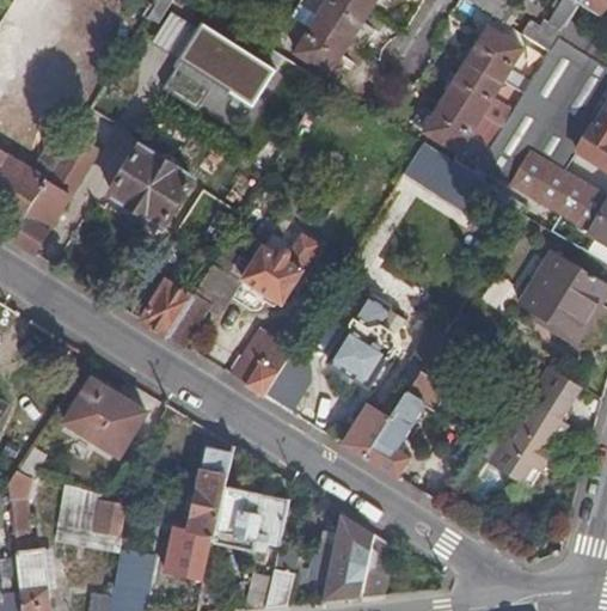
[(7,0),(0,13),(0,31),(17,43),(22,46),(49,1),(48,0),(7,0)]
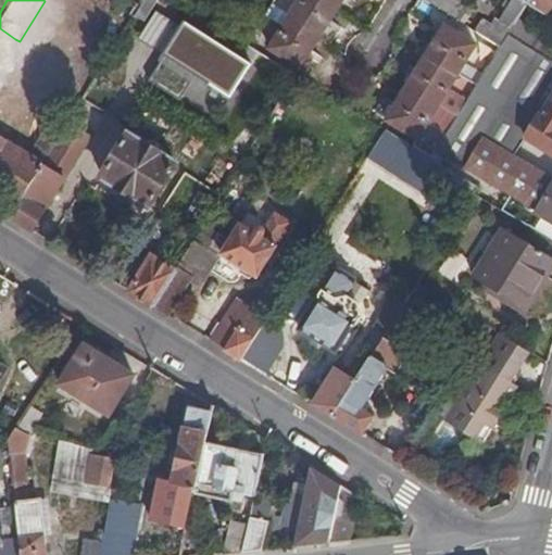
[(128,19),(139,0),(117,0),(116,2),(112,8),(128,19)]
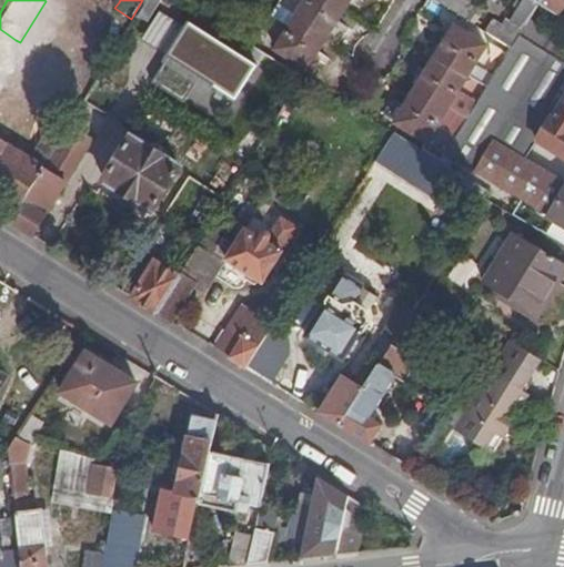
[(301,0),(271,48),(302,67),(344,0),(301,0)]
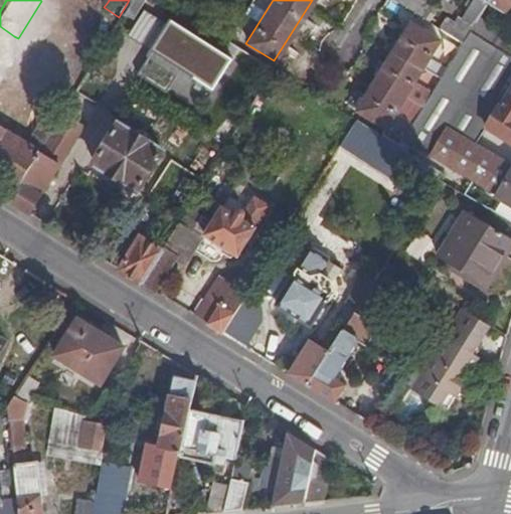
[(389,0),(429,24),(434,15),(419,7),(422,0),(389,0)]
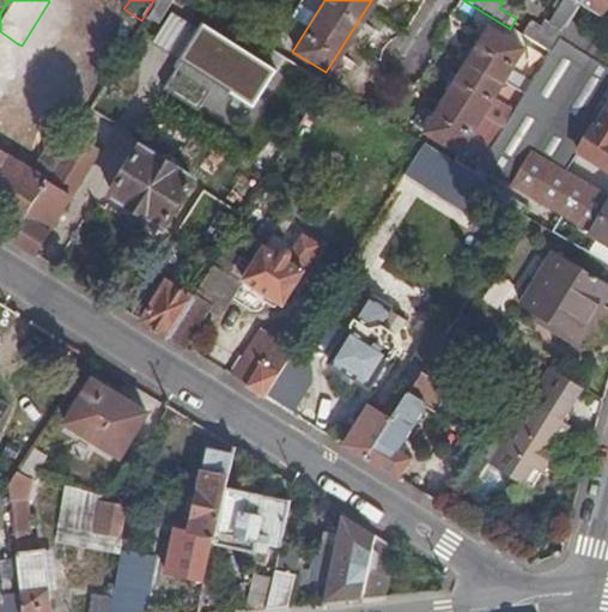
[(559,0),(533,44),(549,54),(559,40),(570,23),(579,6),(583,0),(559,0)]
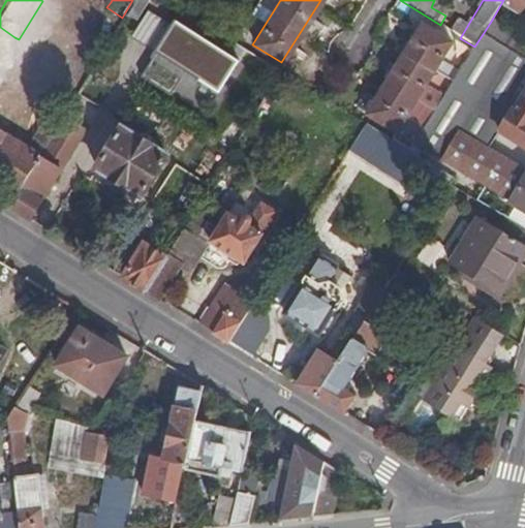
[(503,0),(500,5),(519,18),(524,6),(524,0),(503,0)]
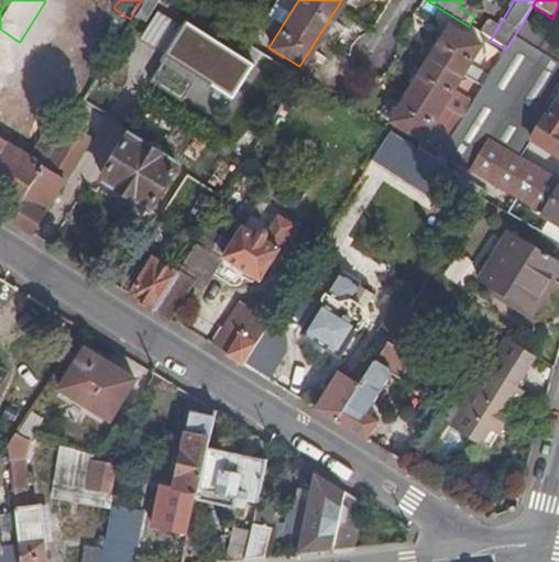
[(157,8),(141,35),(164,50),(182,22),(157,8)]
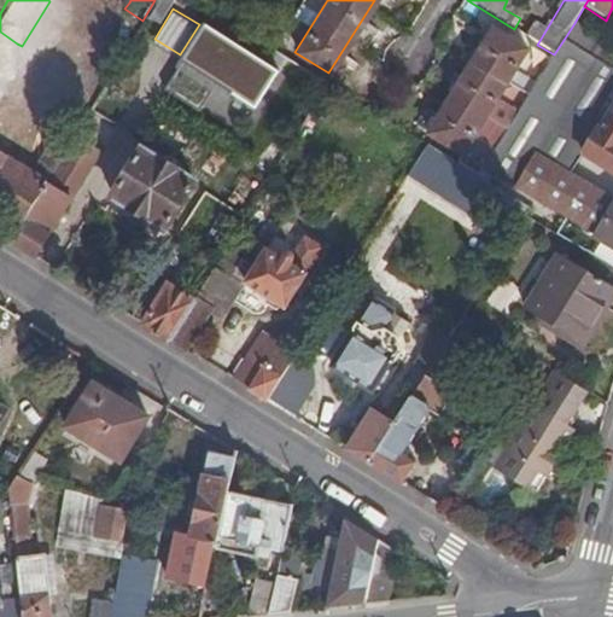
[(260,106),(285,65),(210,18),(169,83),(182,92),(192,77),(239,106),(244,97),(260,106)]
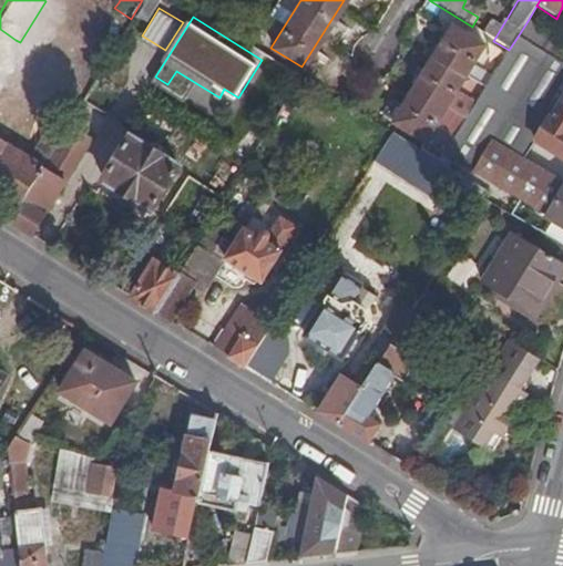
[(544,32),(528,21),(518,37),(533,47),(544,32)]
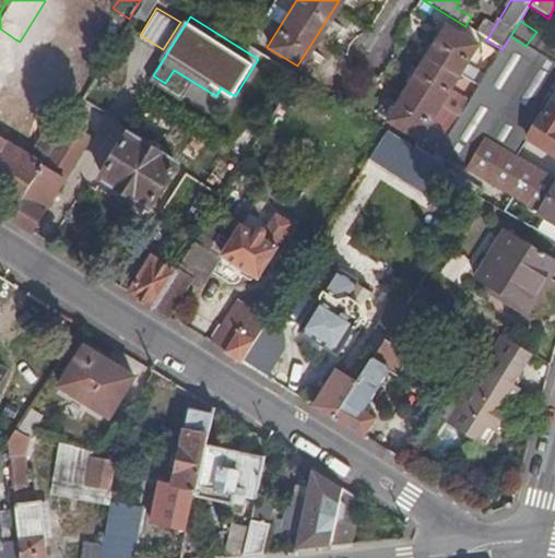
[(68,60),(85,34),(75,26),(57,52),(68,60)]
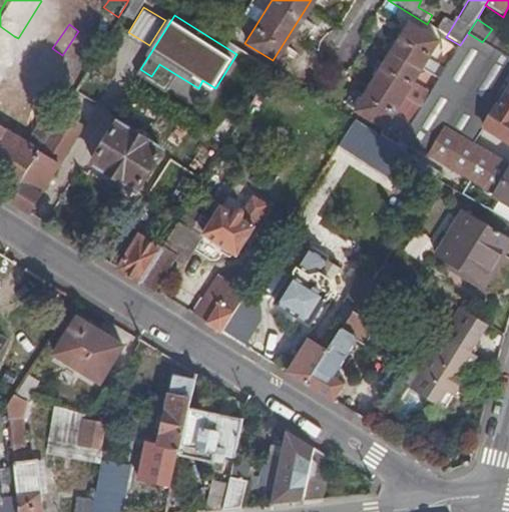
[(0,176),(15,185),(36,150),(56,119),(56,118),(45,111),(24,142),(0,127),(0,58),(14,36),(0,26),(0,176)]
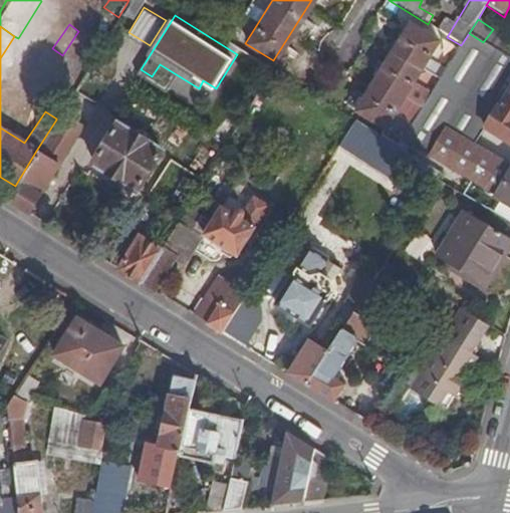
[(439,44),(436,42),(412,26),(357,111),(384,129),(435,49),(439,44)]
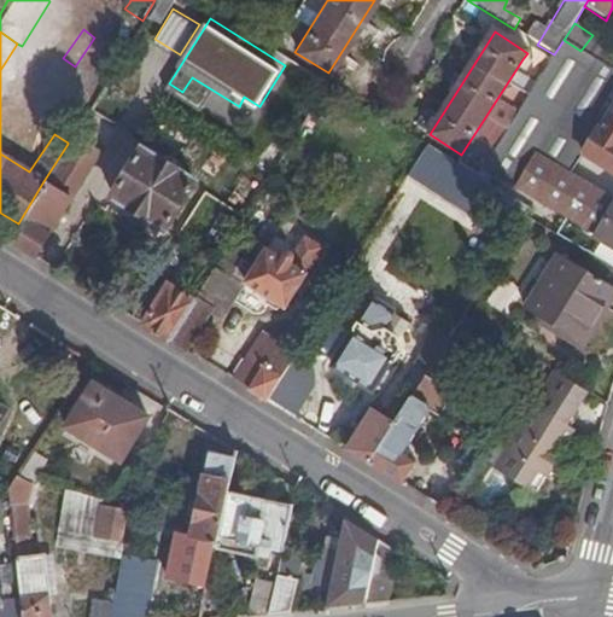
[(612,250),(612,204),(566,176),(579,156),(612,176),(612,70),(581,51),(564,40),(554,54),(544,71),(488,159),(506,172),(520,149),(531,153),(511,187),(612,250)]
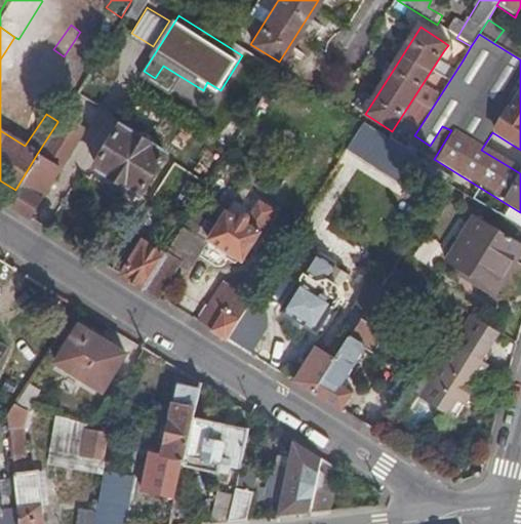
[(471,46),(456,38),(452,35),(445,43),(448,45),(444,50),(463,61),(471,46)]
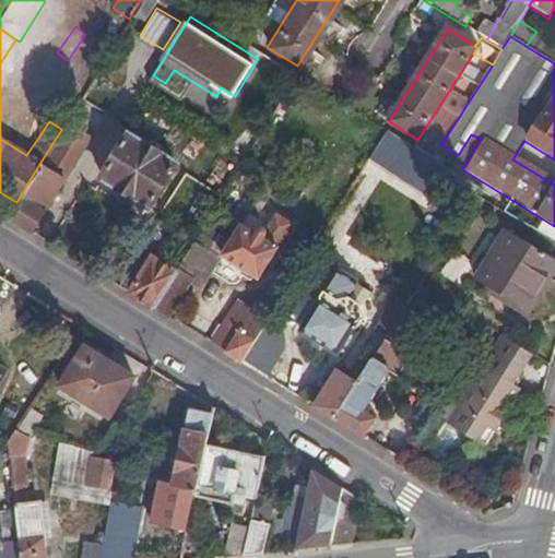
[(252,91),(271,102),(285,79),(267,68),(252,91)]
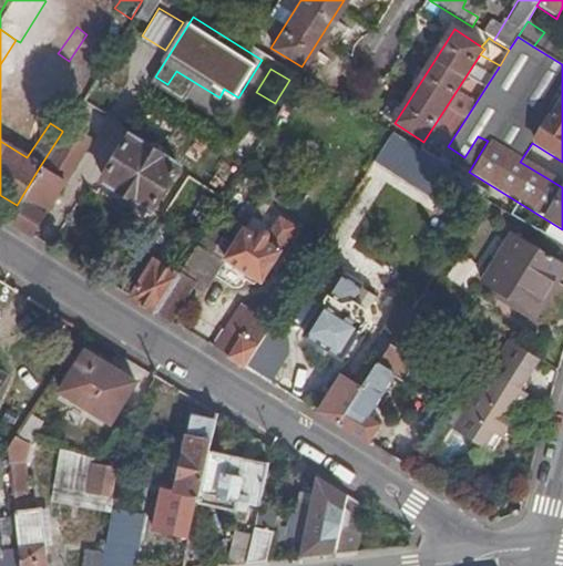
[(40,166),(63,179),(84,146),(62,132),(40,166)]
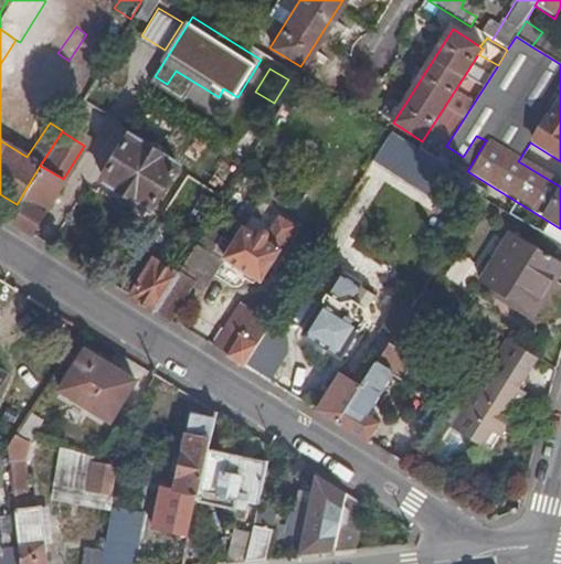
[(367,171),(427,200),(446,161),(384,132),(367,171)]
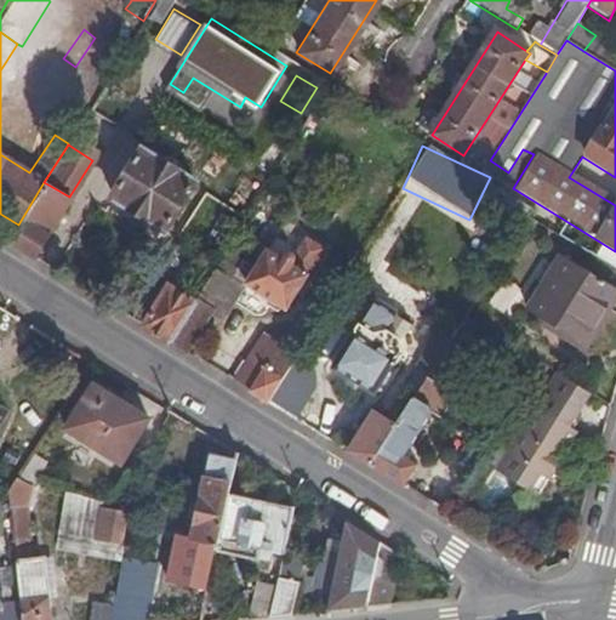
[(140,149),(109,197),(161,229),(192,181),(140,149)]
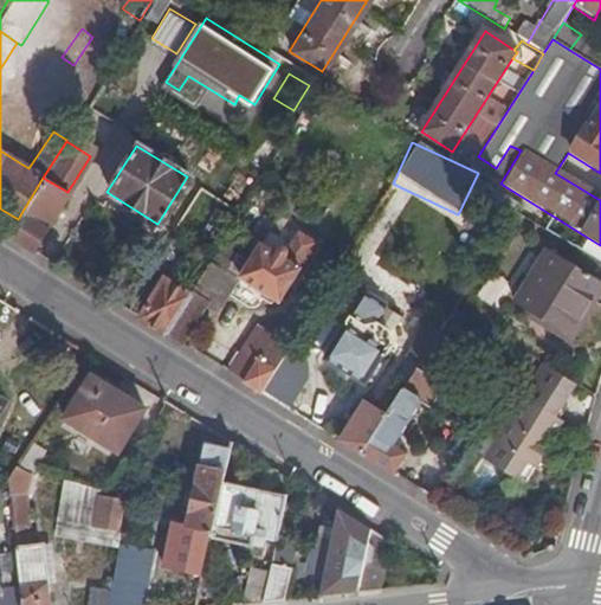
[(490,178),(501,184),(521,150),(510,146),(496,168),(490,178)]
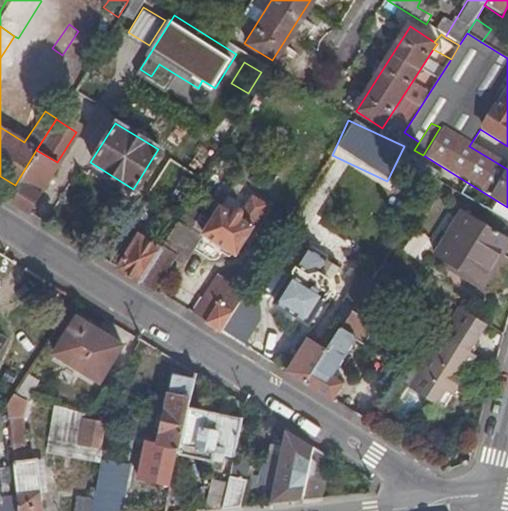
[(404,132),(399,141),(414,150),(419,142),(404,132)]
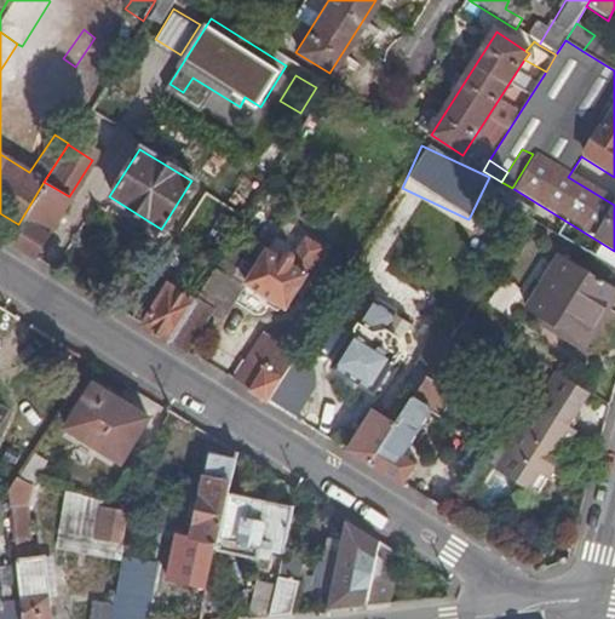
[(9,241),(33,256),(69,196),(44,182),(18,224),(9,241)]
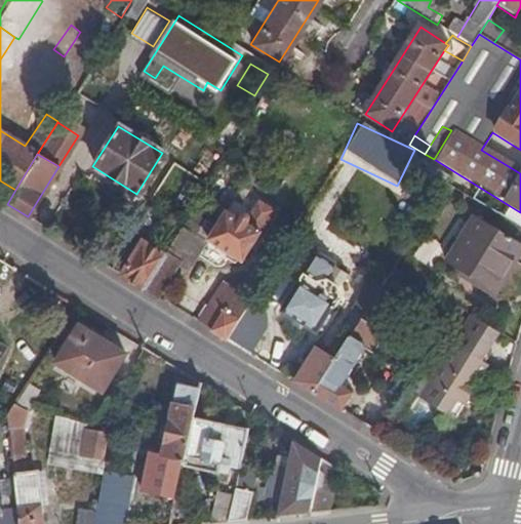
[(448,174),(425,160),(418,170),(442,186),(444,183),(448,174)]
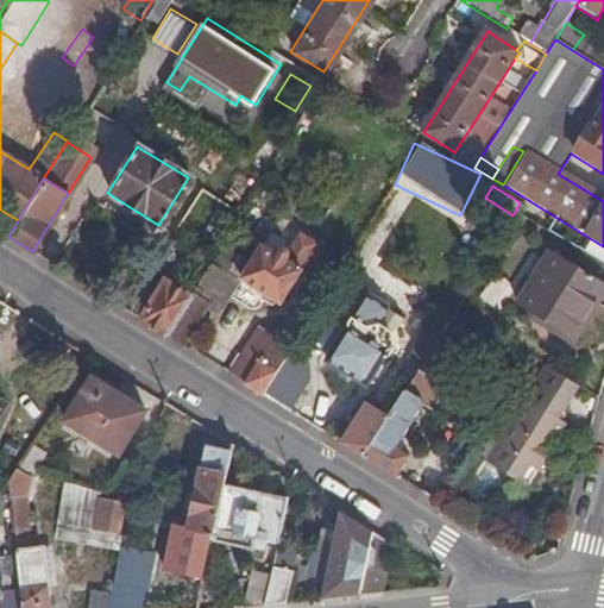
[(215,239),(230,215),(216,207),(202,231),(215,239)]
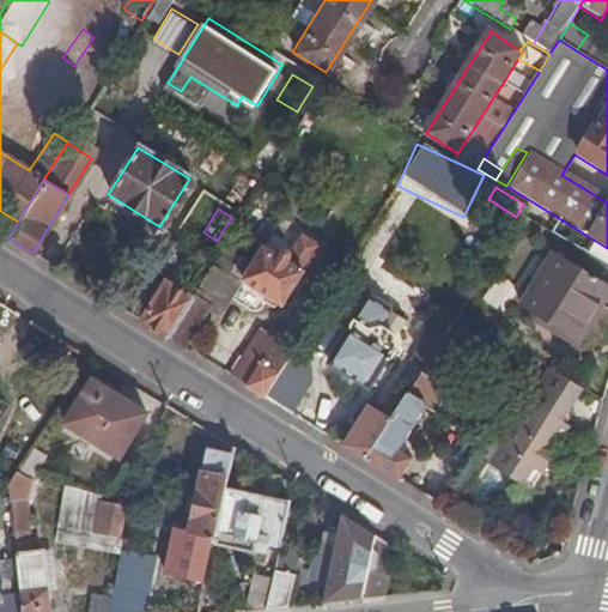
[(241,211),(210,262),(239,282),(241,280),(260,249),(266,238),(271,230),(241,211)]
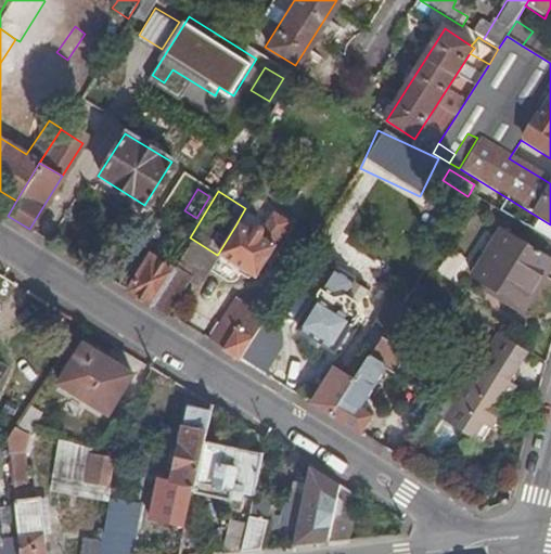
[(261,228),(241,216),(235,226),(251,234),(255,228),(261,228)]
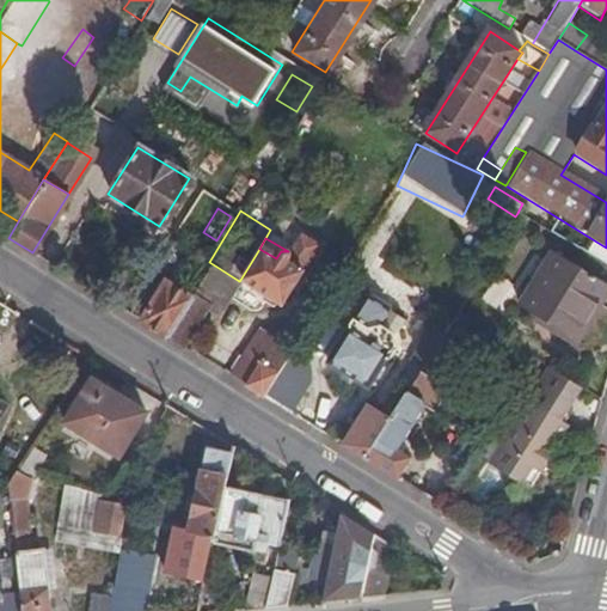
[(259,249),(240,280),(281,305),(311,255),(293,243),(288,251),(281,251),(276,258),(259,249)]
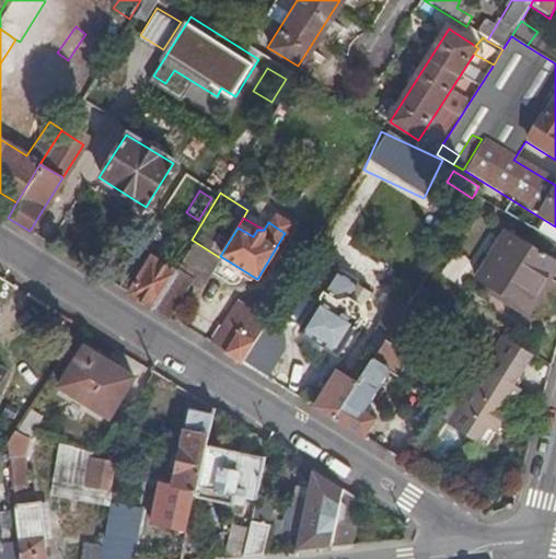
[(518,246),(521,241),(505,230),(501,235),(518,246)]
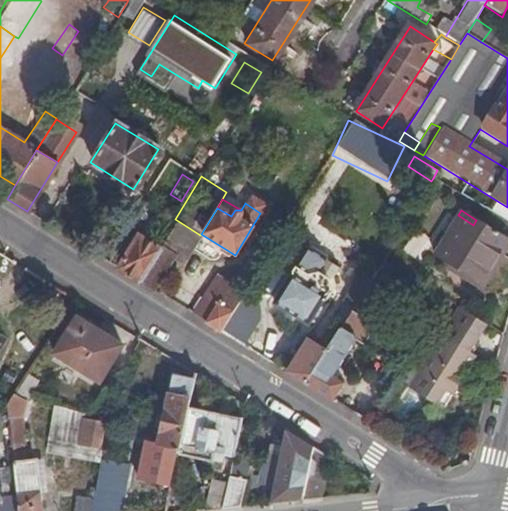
[(488,261),(496,232),(476,220),(473,225),(458,215),(434,254),(478,283),(491,262),(488,261)]
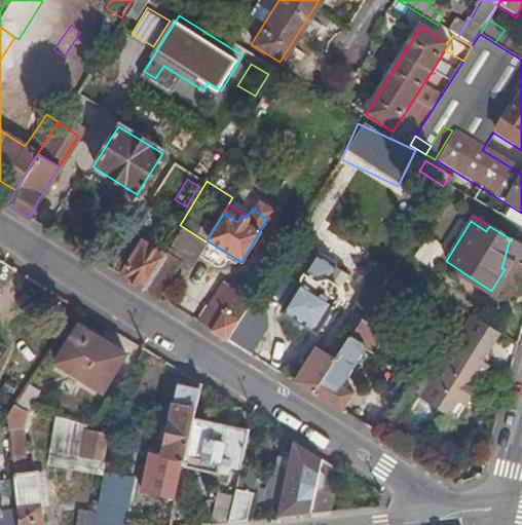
[(162,254),(176,262),(184,266),(199,240),(179,227),(162,254)]
